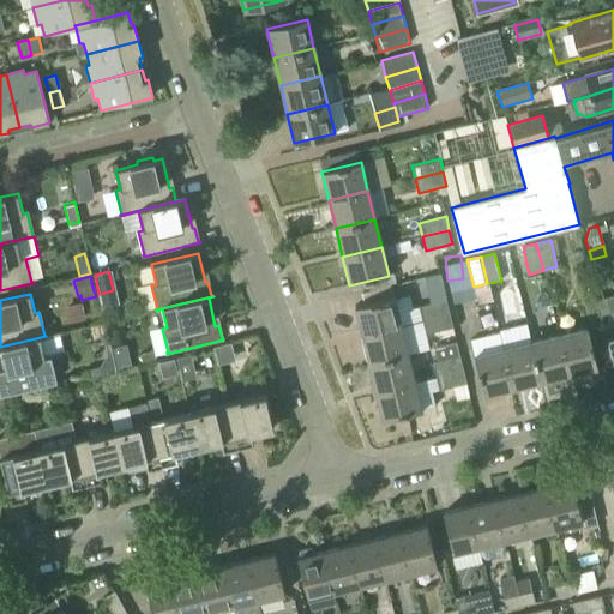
[(361,336),(401,326),(393,298),(355,307),(361,336)]
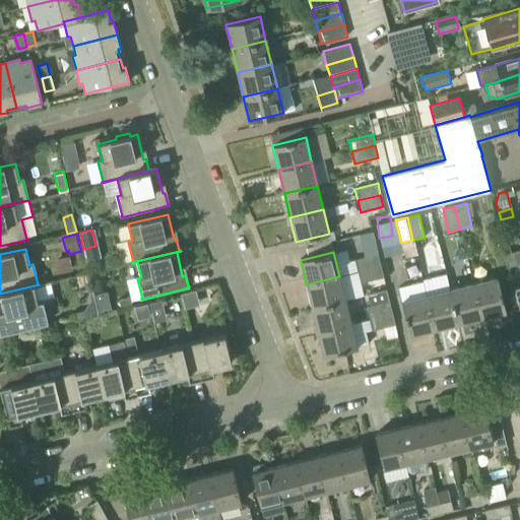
[(517,265),(514,252),(506,254),(509,267),(517,265)]
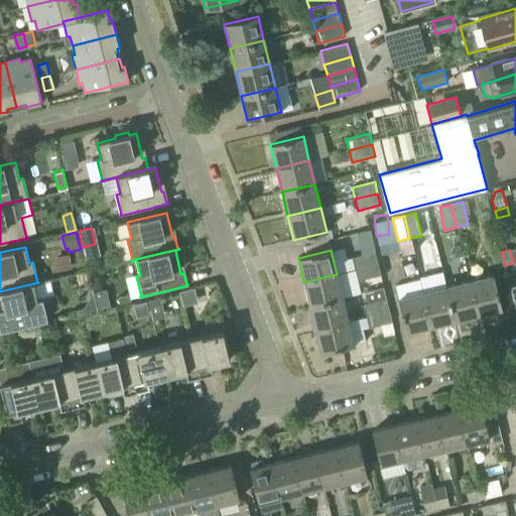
[(355,269),(378,263),(375,252),(352,257),(355,269)]
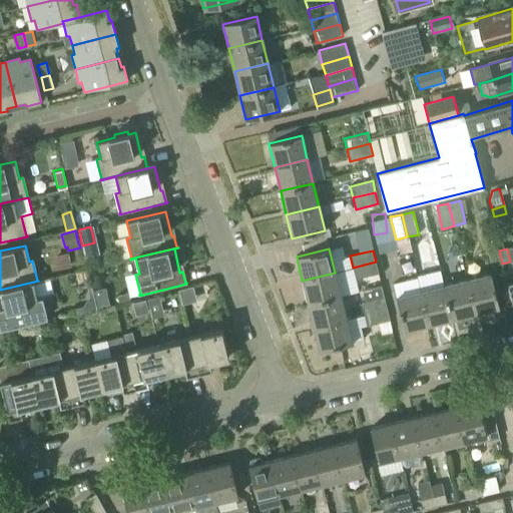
[(376,262),(353,268),(356,280),(379,274),(376,262)]
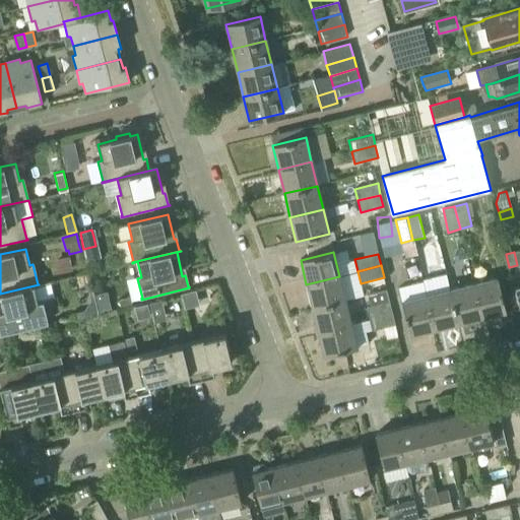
[(344,300),(339,276),(306,284),(312,308),(344,300)]
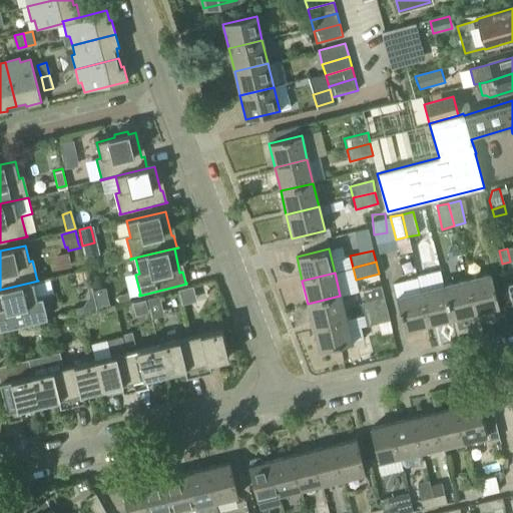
[(475,314),(467,281),(465,274),(451,277),(450,275),(443,277),(445,286),(443,287),(452,320),(475,314)]
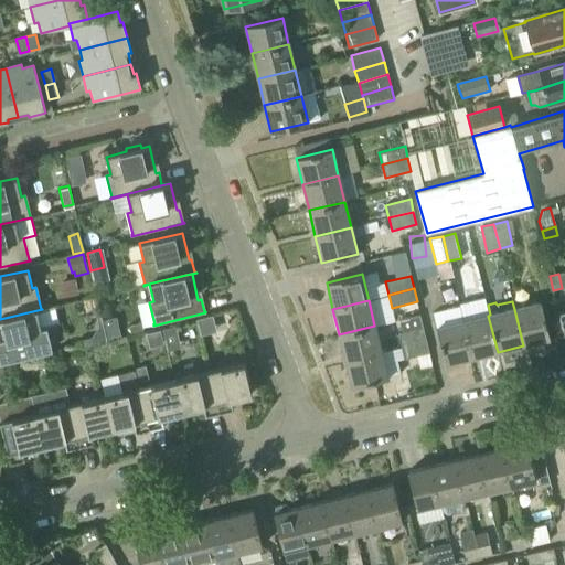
[(514,309),(523,345),(550,339),(541,302),(514,309)]
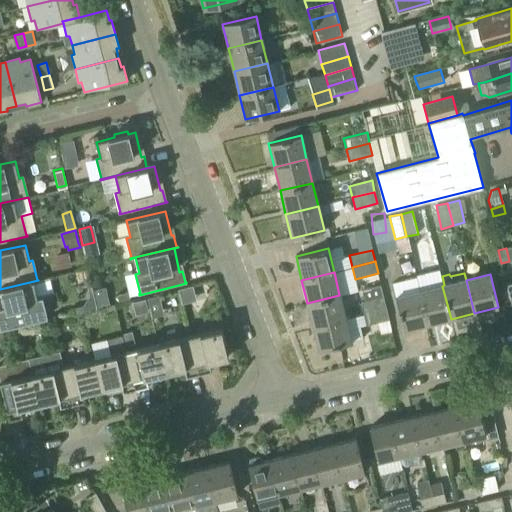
[(38,280),(0,289),(0,328),(47,316),(47,315),(45,316),(41,296),(37,297),(34,282),(39,281),(38,280)]
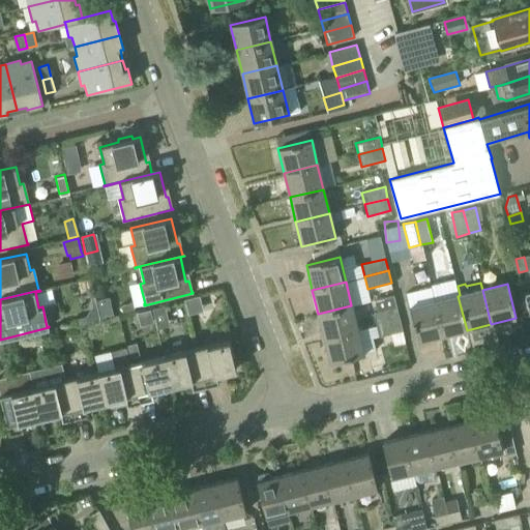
[(75,300),(78,315),(93,312),(90,296),(75,300)]
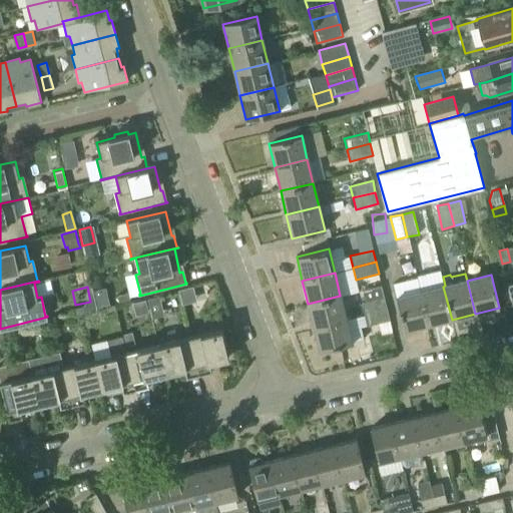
[(365,315),(387,309),(384,297),(382,287),(364,291),(366,302),(361,303),(365,315)]
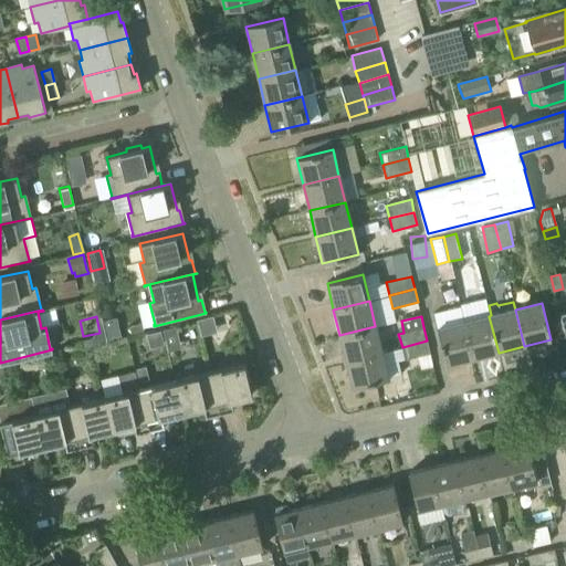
[(489,316),(463,322),(472,358),(499,353),(489,316)]
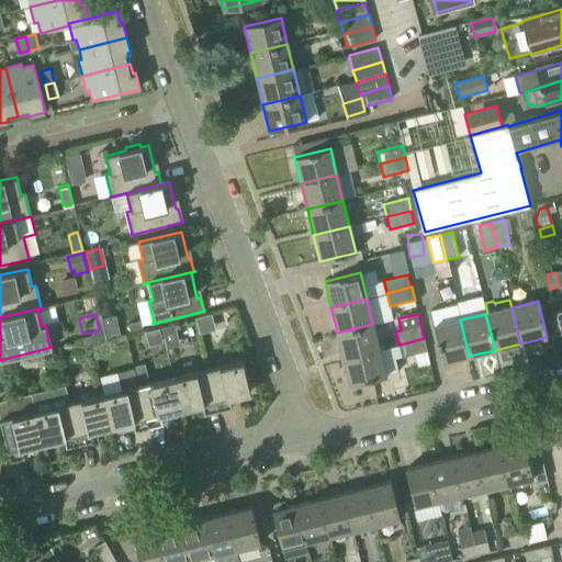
[(200,334),(214,330),(210,315),(197,318),(200,334)]
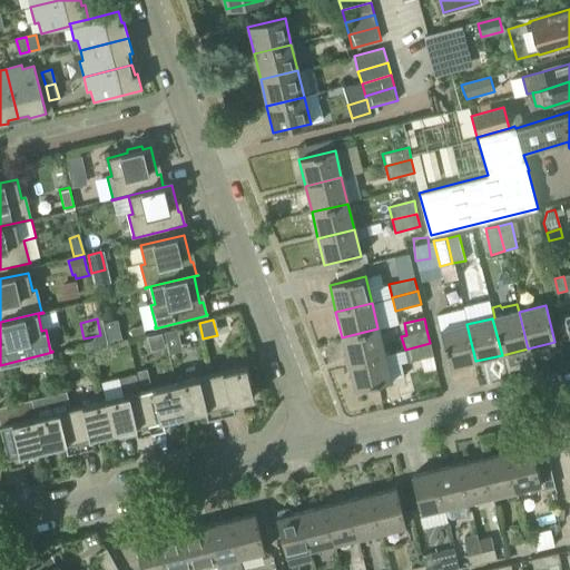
[(475,361),(467,324),(440,331),(449,367),(475,361)]
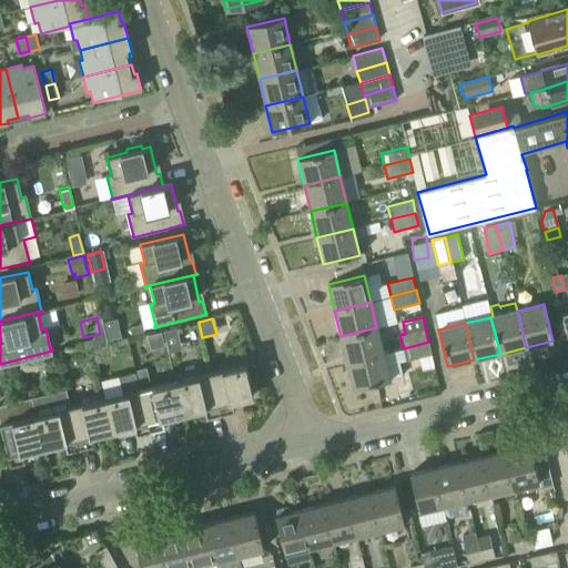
[(142,325),(130,327),(131,336),(144,333),(142,325)]
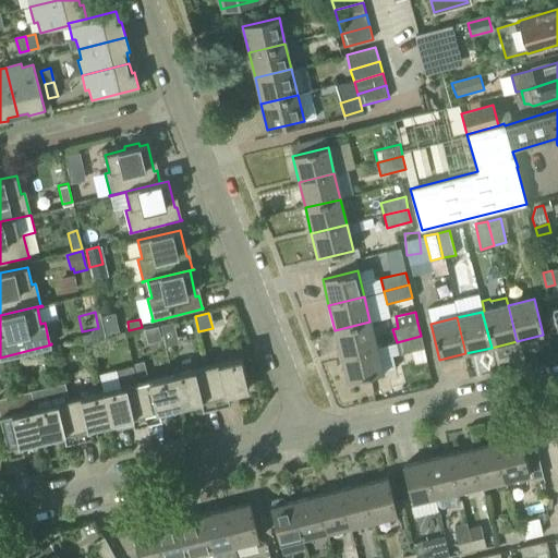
[(376,348),(370,322),(335,330),(341,355),(376,348)]
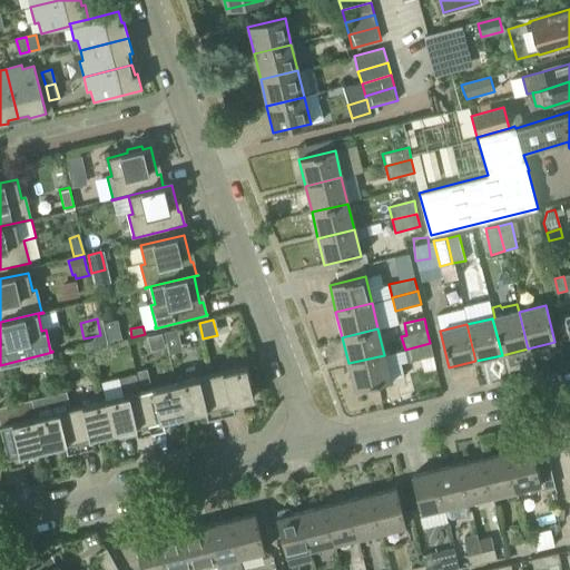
[(148,346),(155,351),(164,349),(160,334),(146,338),(148,346)]
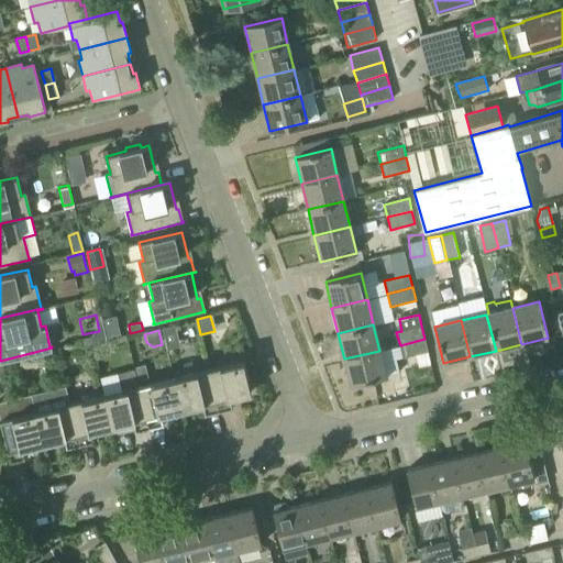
[(424,339),(400,345),(403,357),(428,352),(424,339)]
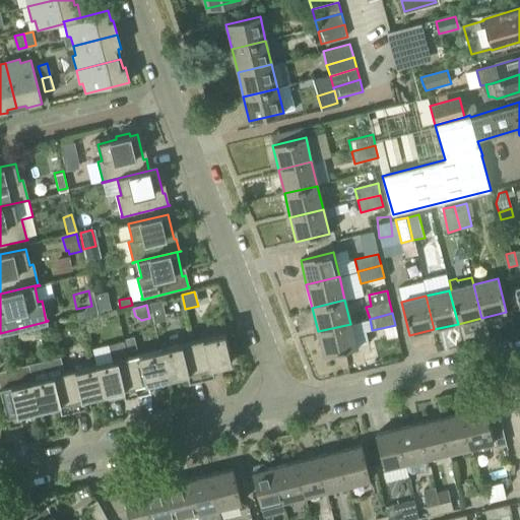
[(350,324),(318,331),(324,355),(356,347),(350,324)]
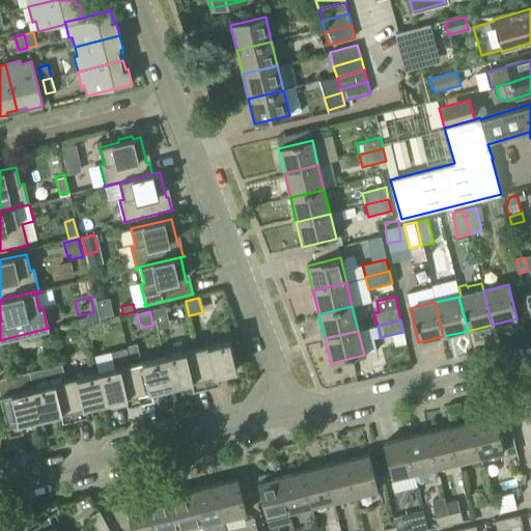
[(196,348),(206,389),(219,386),(217,375),(236,370),(229,340),(196,348)]
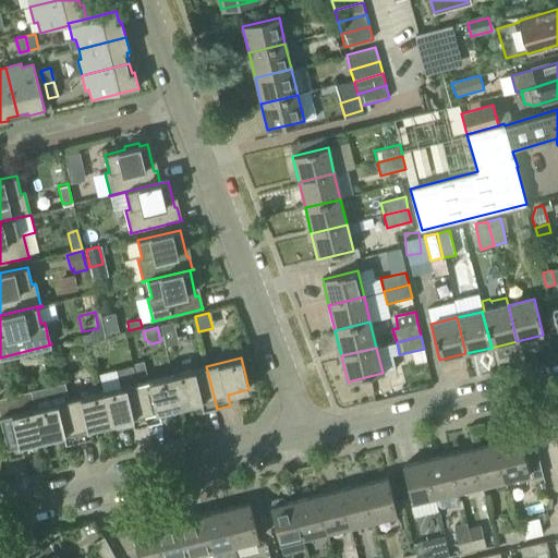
[(146,375),(143,362),(135,364),(138,377),(146,375)]
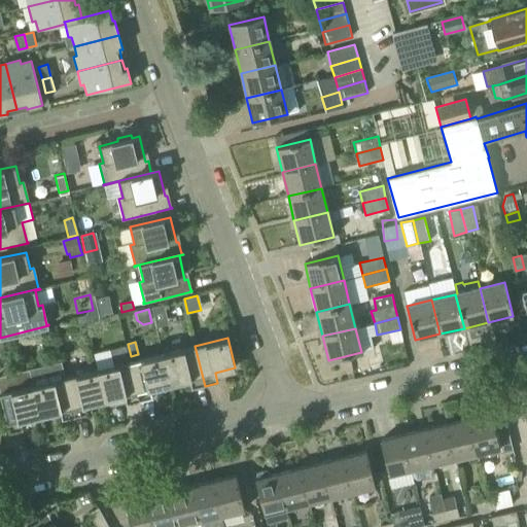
[(205,386),(195,346),(163,354),(170,385),(171,385),(171,384),(189,379),(191,389),(205,386)]
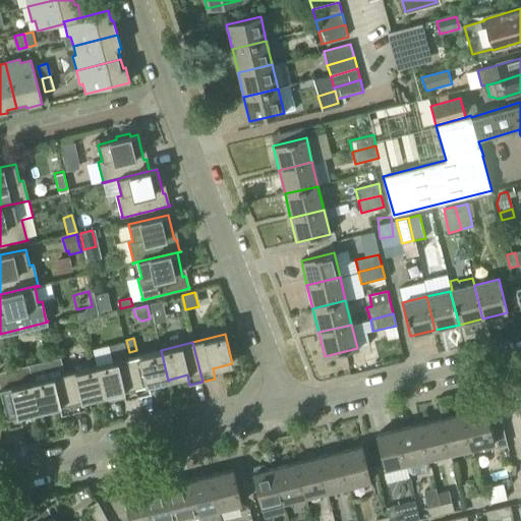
[(161,350),(128,357),(138,397),(151,394),(149,384),(167,380),(168,382),(168,381),(161,350)]
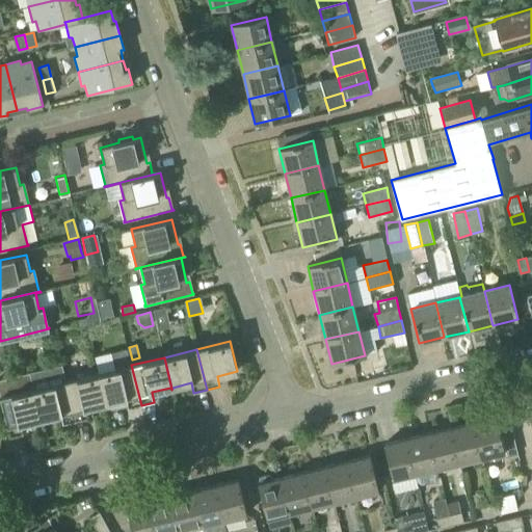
[(131,365),(99,373),(106,405),(107,405),(107,403),(126,399),(128,408),(141,405),(131,365)]
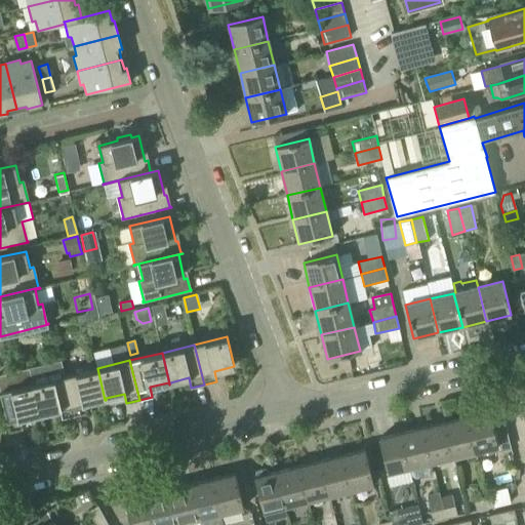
[(97,368),(65,376),(75,415),(87,412),(85,403),(104,398),(105,400),(97,368)]
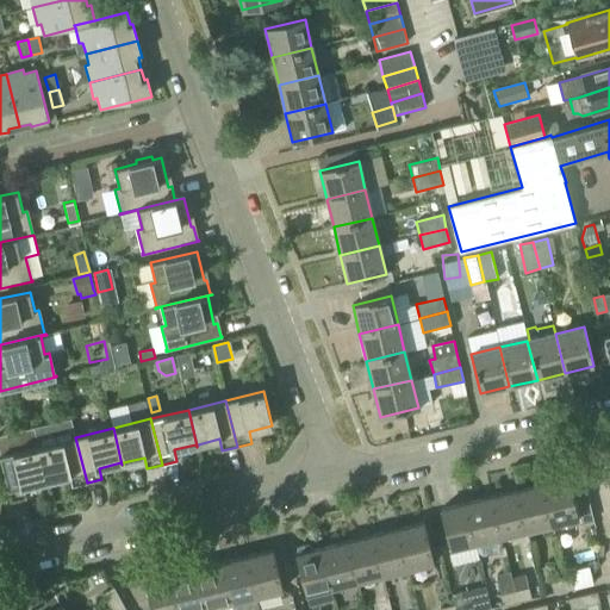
[(75,437),(38,446),(47,483),(48,483),(48,480),(69,475),(72,487),(87,483),(75,437)]
